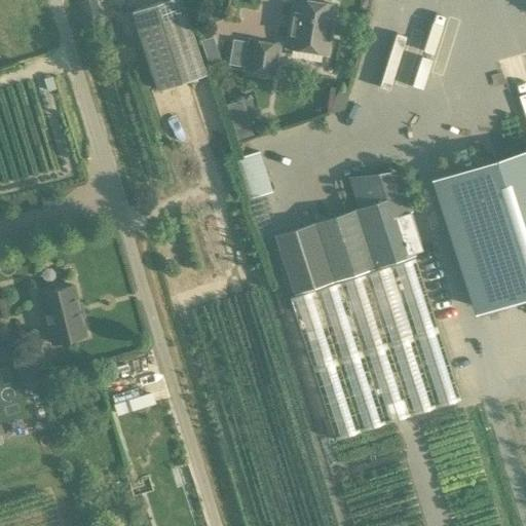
[(94,0),(81,0),(84,10),(91,8),(95,1),(94,0)]
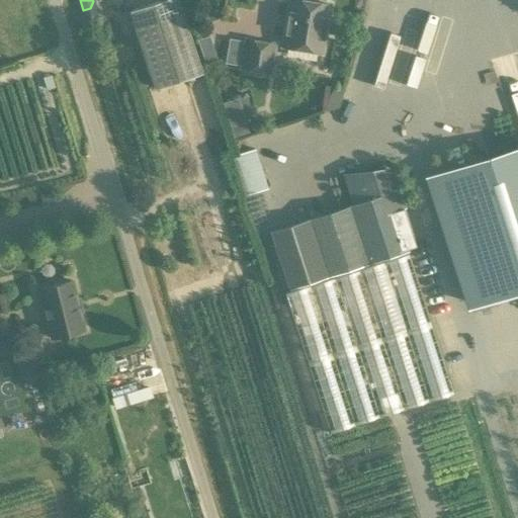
[(177,0),(163,0),(130,11),(155,88),(201,73),(177,0)]
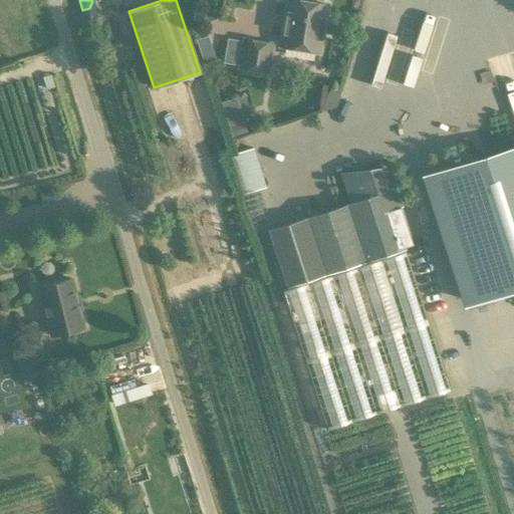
[(319,52),(327,5),(296,0),(287,0),(280,46),(319,52)]
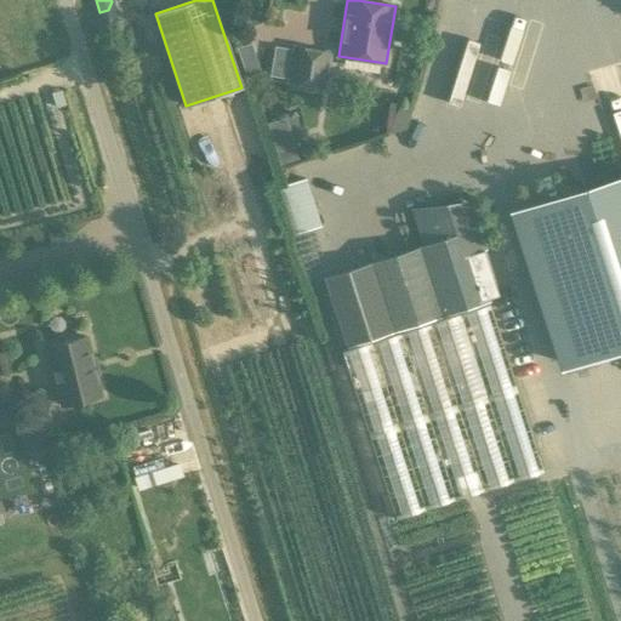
[(517,100),(546,16),(531,11),(501,93),(517,100)]
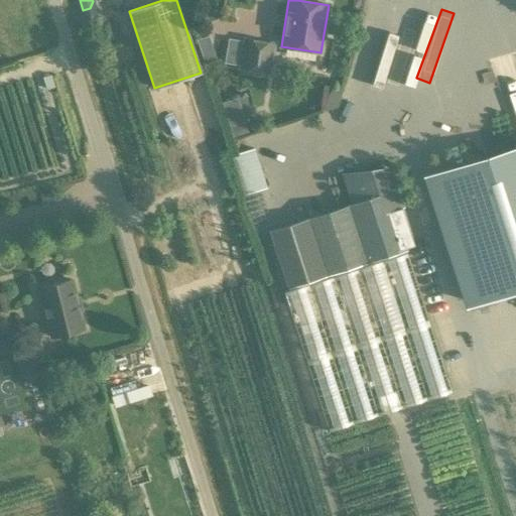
[(197,38),(203,55),(214,51),(209,34),(197,38)]
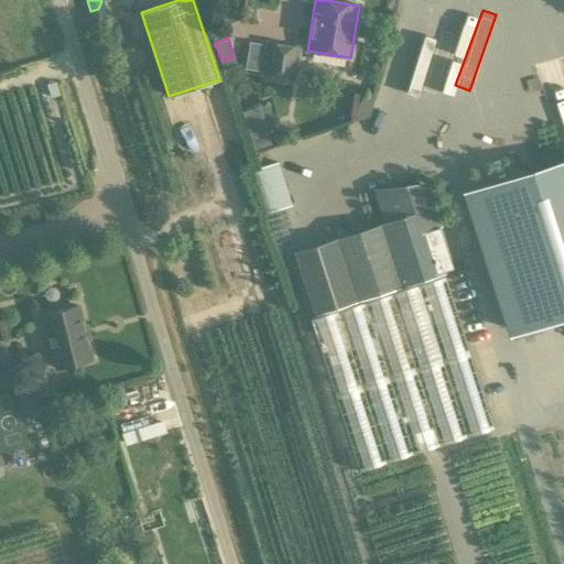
[(295,79),(301,46),(266,41),(260,74),(295,79)]
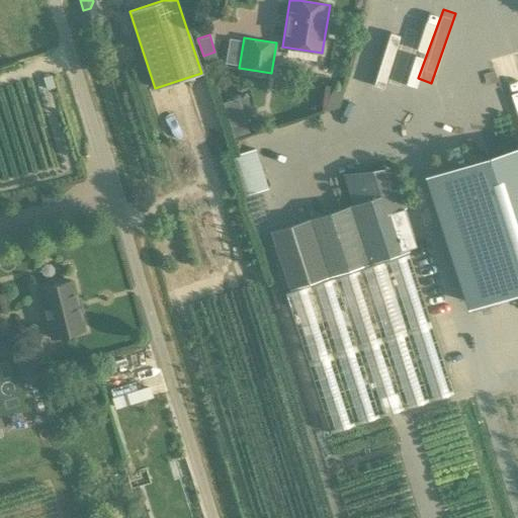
[(44,78),(47,89),(54,87),(51,75),(44,78)]
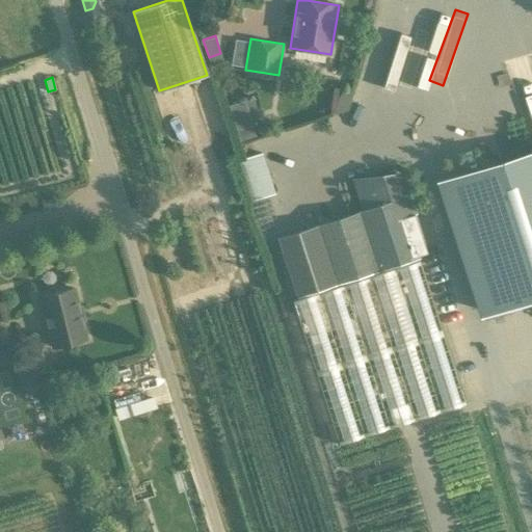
[(340,96),(334,113),(347,109),(350,99),(340,96)]
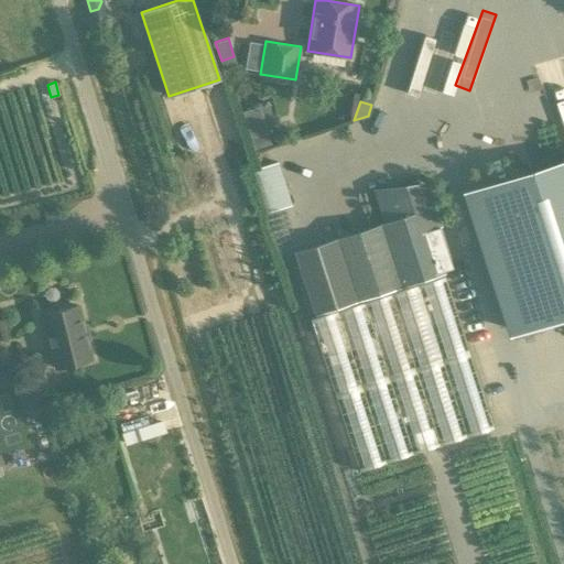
[(255,148),(269,143),(266,131),(257,127),(249,129),(255,148)]
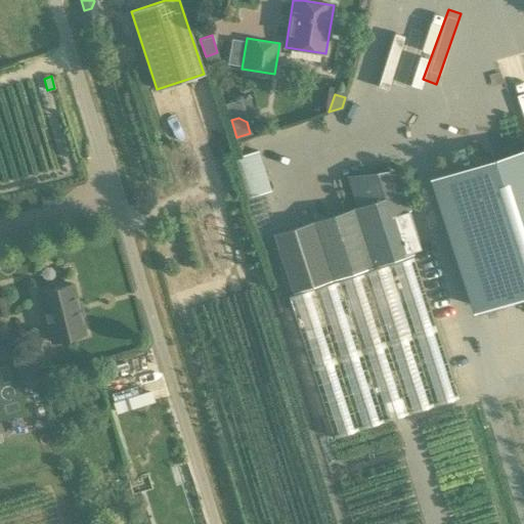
[(234,155),(247,197),(270,189),(258,147),(234,155)]
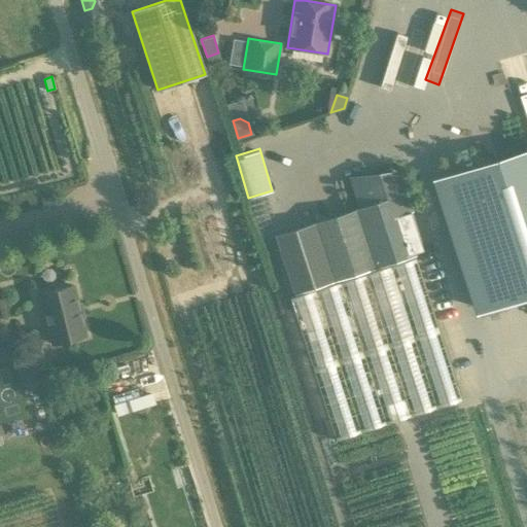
[(475,316),(526,299),(526,151),(432,182),(475,316)]
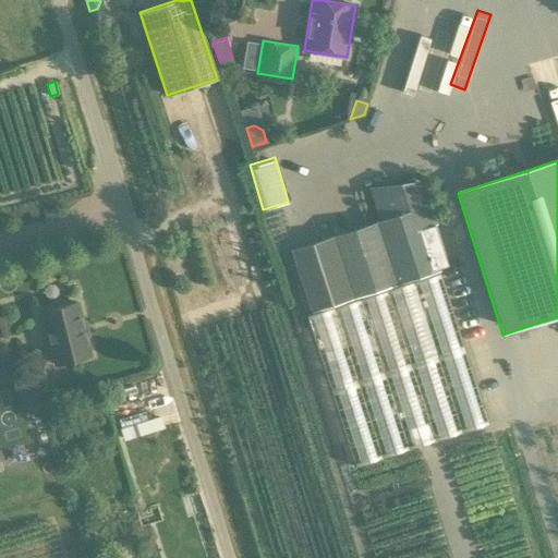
[(390,216),(291,249),(312,312),(439,271),(425,228),(434,225),(424,194),(422,195),(419,186),(411,190),(410,186),(402,190),(399,191),(399,193),(387,197),(389,205),(387,206),(390,216)]
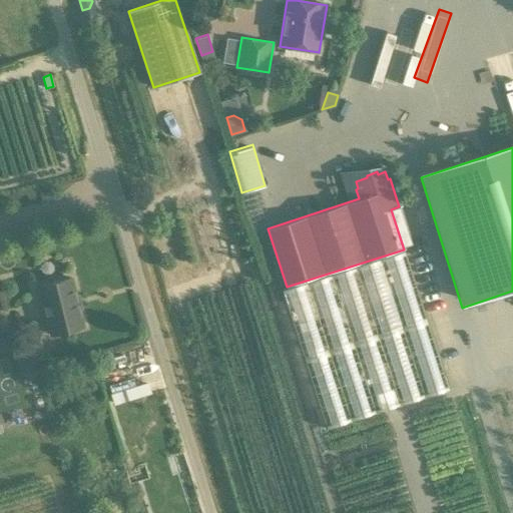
[(404,249),(287,287),(282,289),(326,428),(449,389),(404,249)]
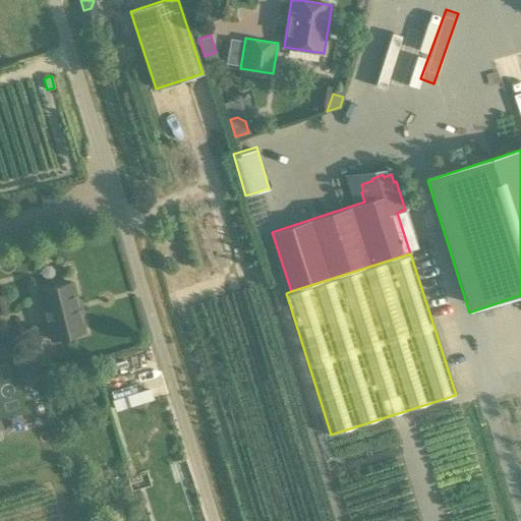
[(52,342),(64,339),(85,333),(72,284),(39,292),(52,342)]
